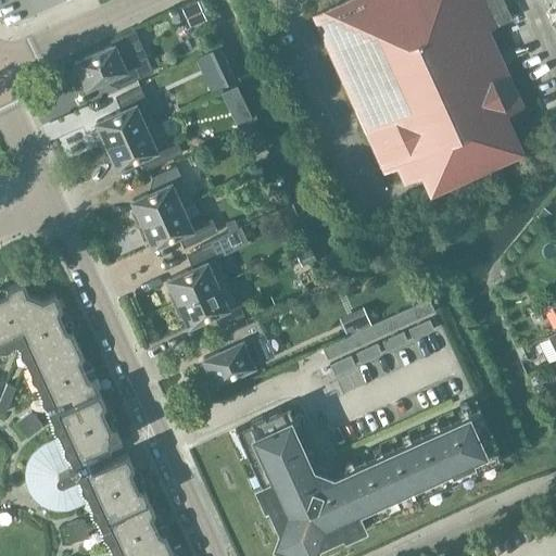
[(373,148),(384,174),(397,167),(404,182),(421,175),(430,194),(523,151),(506,114),(523,105),(489,29),(512,20),(503,0),(348,0),(313,16),(373,148)]
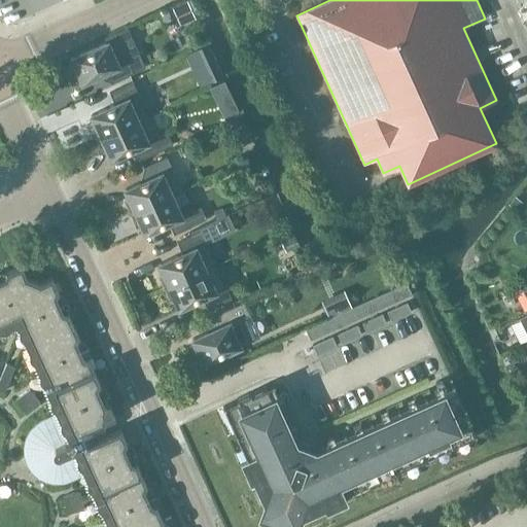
[(187,2),(176,7),(183,24),(195,19),(194,15),(187,2)]
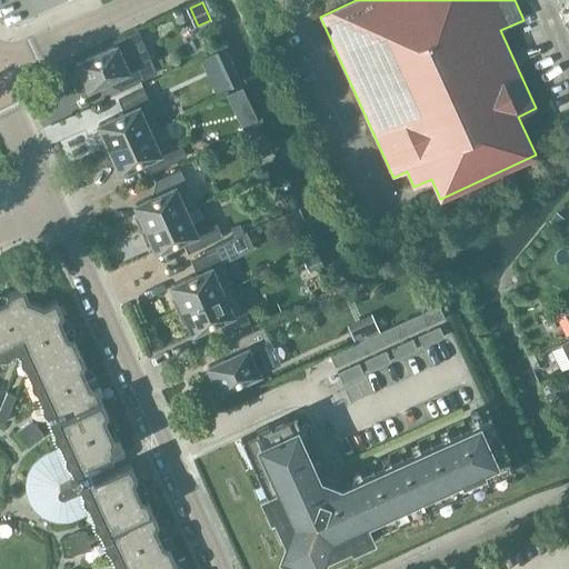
[(116,47),(78,65),(79,68),(75,70),(82,89),(87,87),(89,90),(115,78),(120,91),(158,75),(139,30),(112,41),(116,47)]
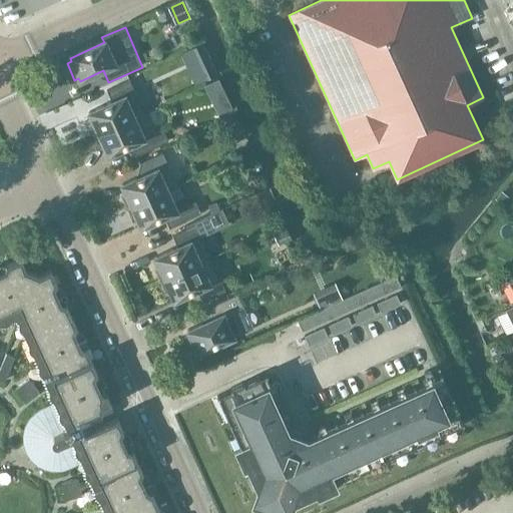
[(203,44),(193,49),(206,79),(216,74),(203,44)]
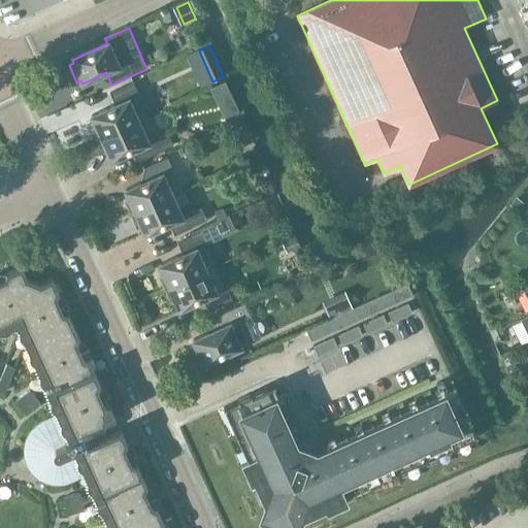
[(225,81),(210,89),(216,99),(230,93),(225,81)]
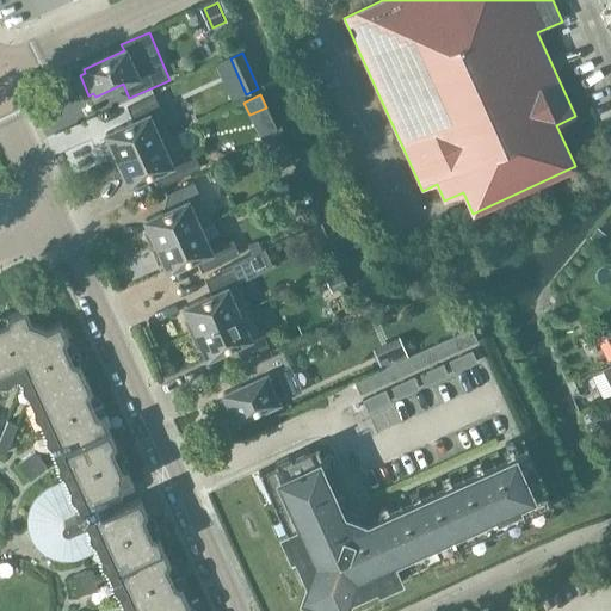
[(112,162),(173,135),(155,97),(128,109),(134,122),(106,135),(111,146),(105,148),(112,162)]
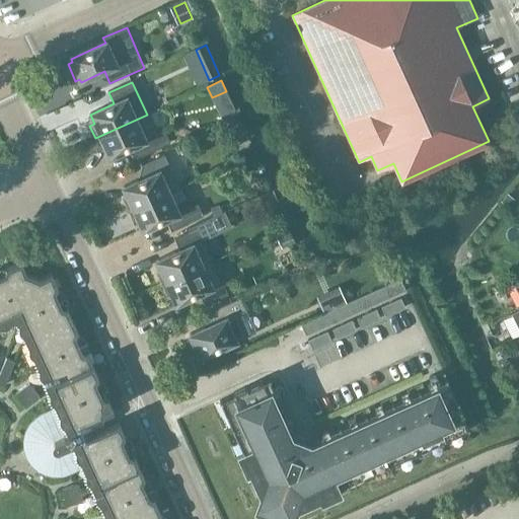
[(166,97),(152,100),(154,112),(168,109),(166,97)]
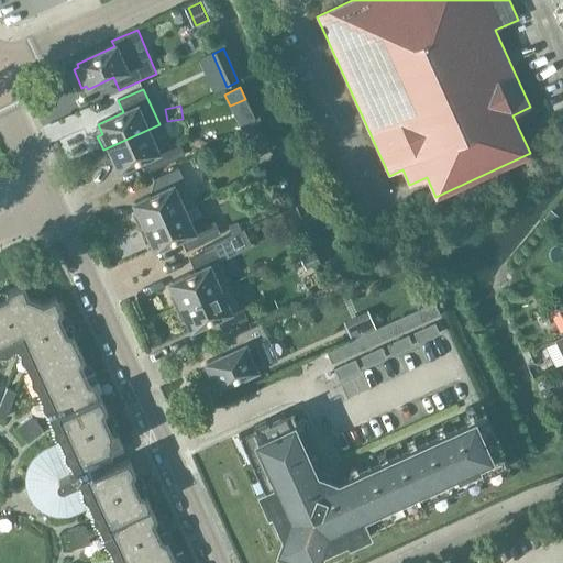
[(159,124),(103,150),(109,163),(114,161),(119,170),(144,159),(150,172),(185,156),(179,143),(169,147),(159,124)]
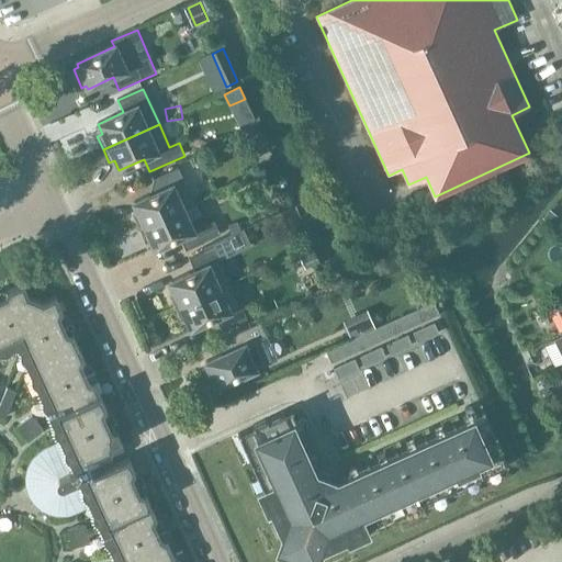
[(258,128),(246,133),(251,145),(263,141),(258,128)]
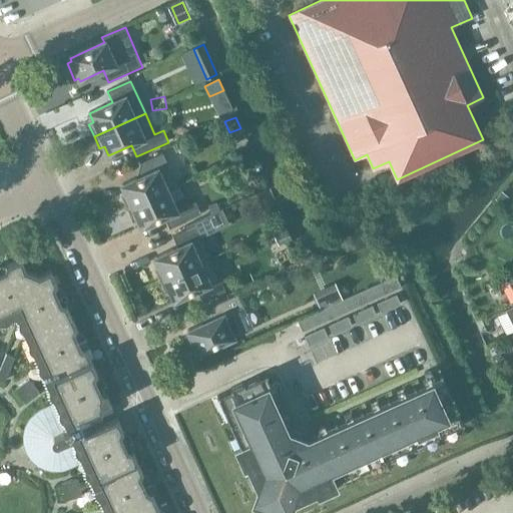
[(121,196),(126,209),(167,191),(166,191),(177,186),(162,153),(139,164),(144,175),(121,185),(125,194),(121,196)]
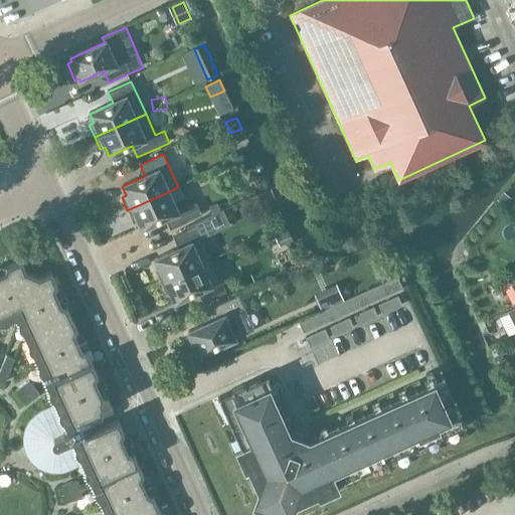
[(253,154),(240,160),(244,170),(259,164),(253,154)]
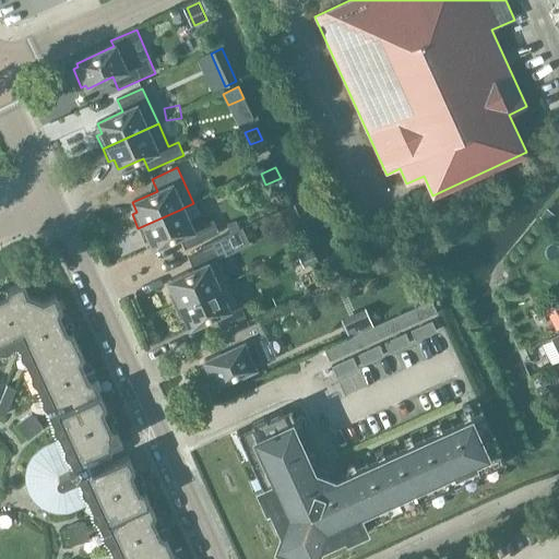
[(294,205),(281,212),(286,224),(299,217),(294,205)]
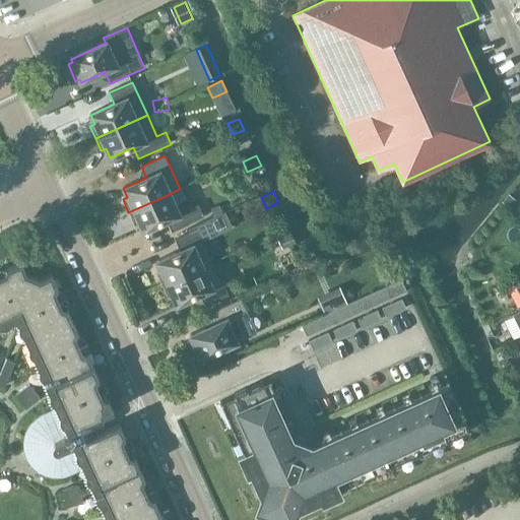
[(170,194),(128,212),(134,224),(138,222),(142,232),(166,221),(171,233),(204,218),(198,205),(189,209),(185,200),(174,205),(170,194)]
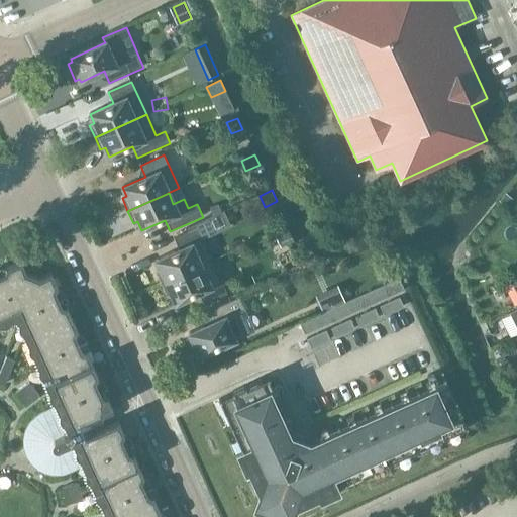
[(506,194),(500,201),(507,207),(514,200),(506,194)]
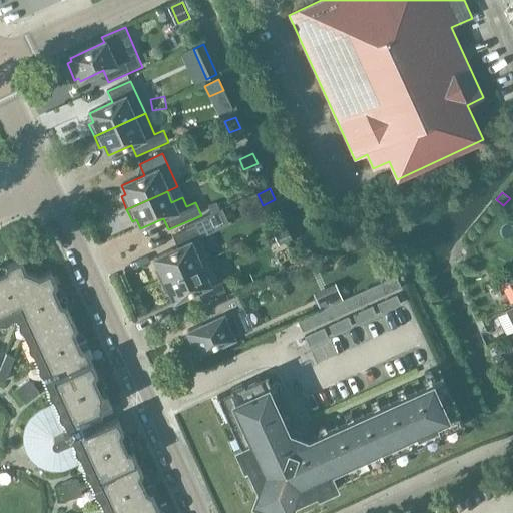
[(215,202),(207,206),(211,213),(218,210),(215,202)]
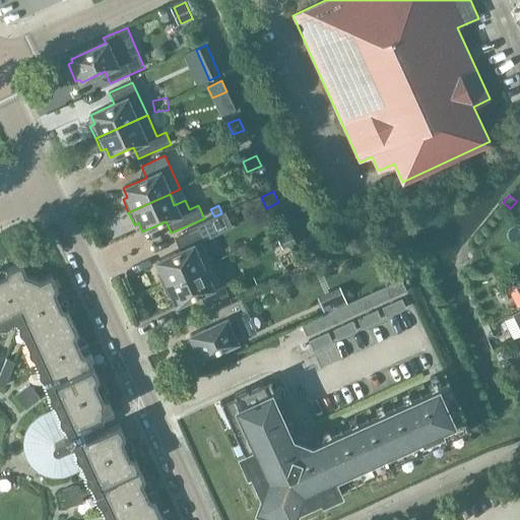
[(155,273),(160,286),(212,263),(198,230),(174,241),(179,252),(155,262),(159,271),(155,273)]
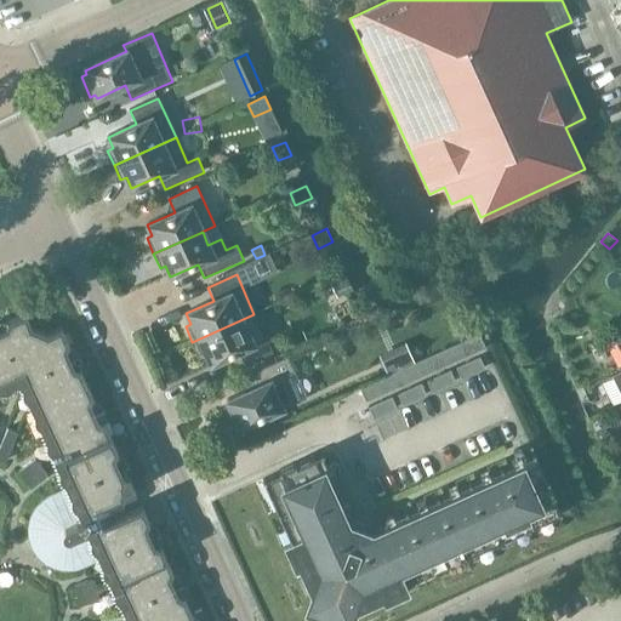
[(346,274),(330,281),(337,296),(352,289),(346,274)]
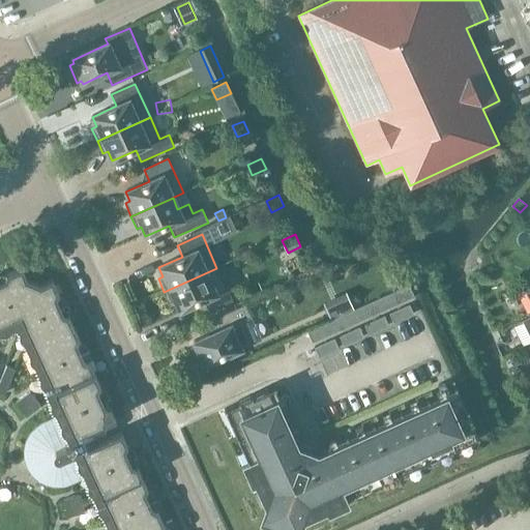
[(0,328),(20,320),(62,412),(56,415),(57,416),(43,421),(36,427),(30,433),(27,440),(25,449),(25,458),(27,466),(32,473),(38,479),(46,483),(55,486),(63,484),(71,482),(84,476),(85,477),(91,474),(116,529),(167,529),(121,430),(109,436),(104,424),(116,418),(52,278),(40,285),(27,280),(22,267),(0,276),(0,328)]
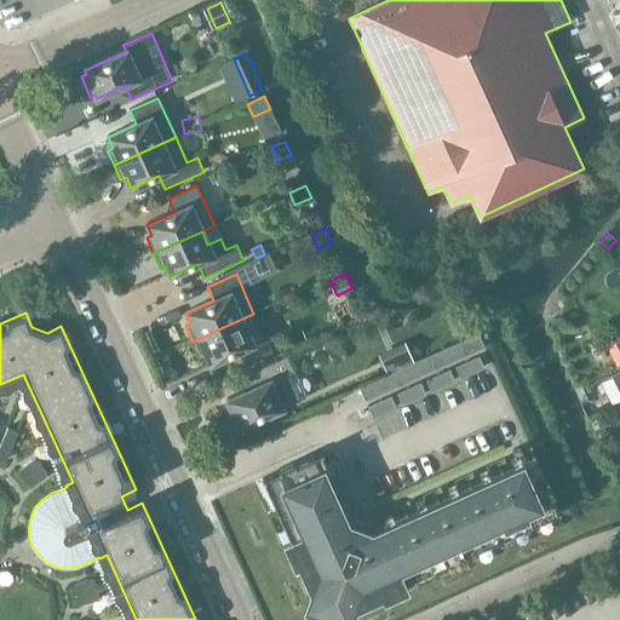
[(191,342),(199,356),(204,354),(208,365),(236,352),(242,366),(271,354),(253,314),(191,342)]
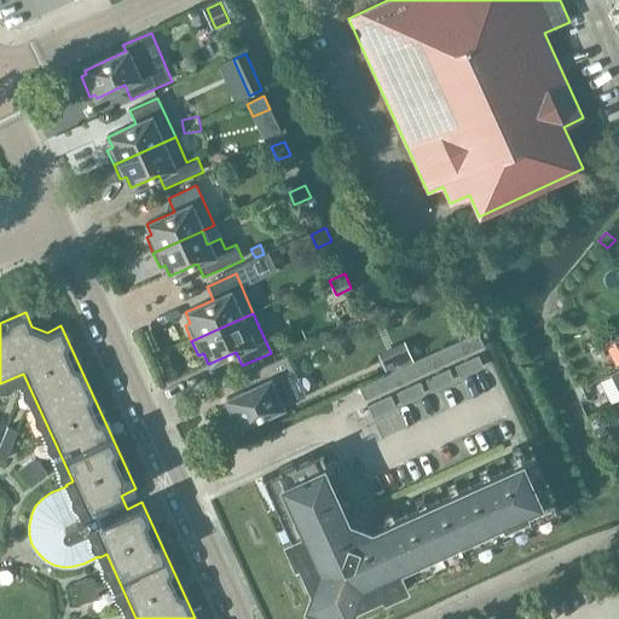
[(472,334),(478,347),(485,345),(479,331),(472,334)]
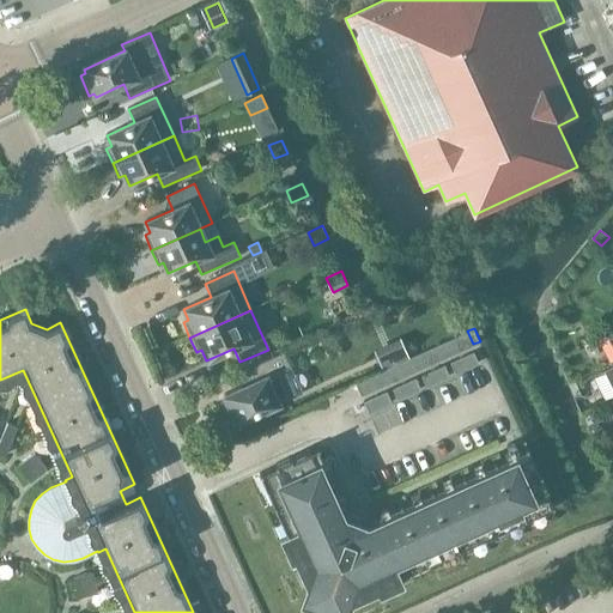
[(473,344),(467,331),(460,334),(466,347),(473,344)]
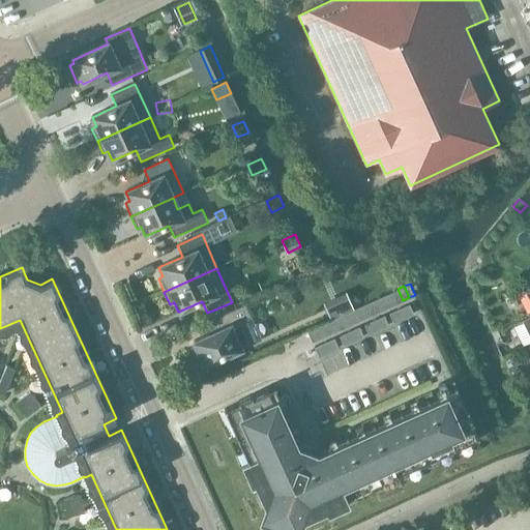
[(391,292),(396,303),(403,300),(398,289),(391,292)]
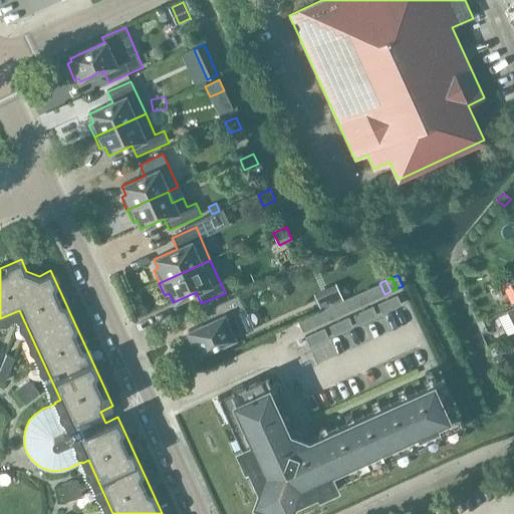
[(384,294),(379,283),(373,285),(378,296),(384,294)]
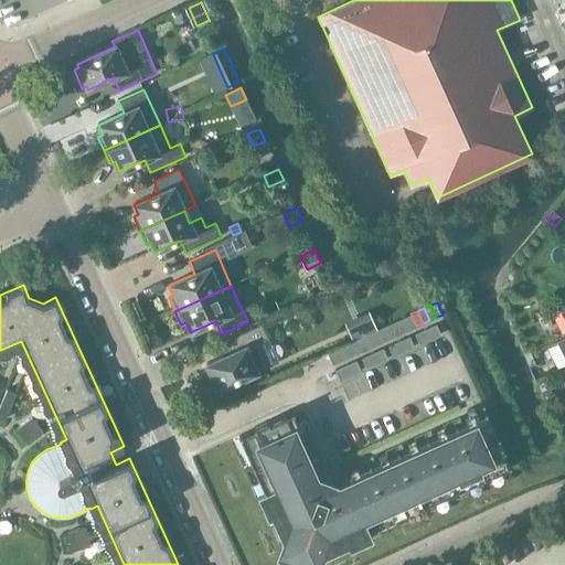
[(416,326),(411,313),(405,317),(411,329),(416,326)]
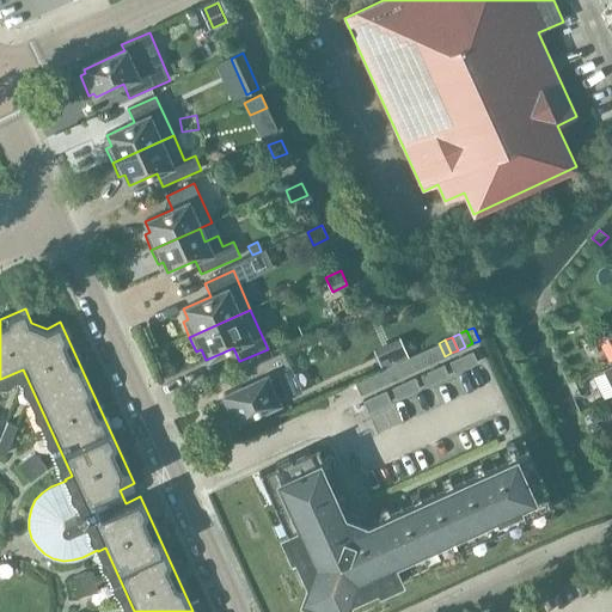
[(432,347),(438,360),(445,356),(439,343),(432,347)]
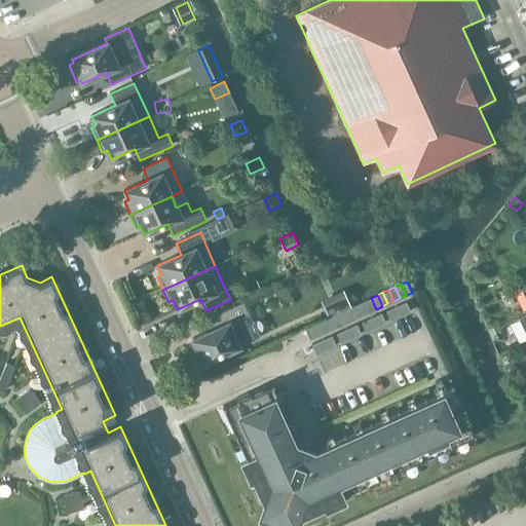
[(376,309),(371,298),(365,300),(370,311),(376,309)]
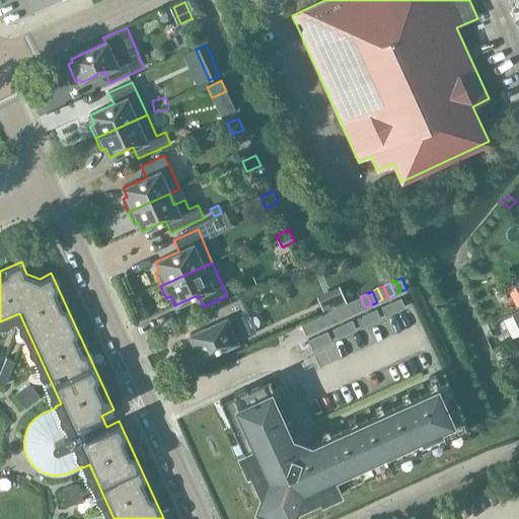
[(365,307),(360,296),(354,299),(359,310),(365,307)]
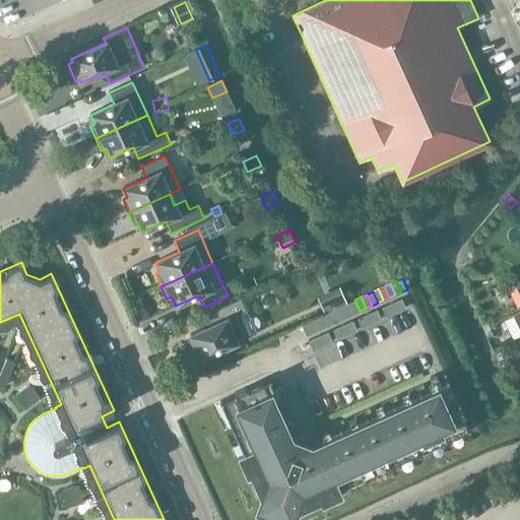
[(397,312),(406,308),(402,298),(392,303),(397,312)]
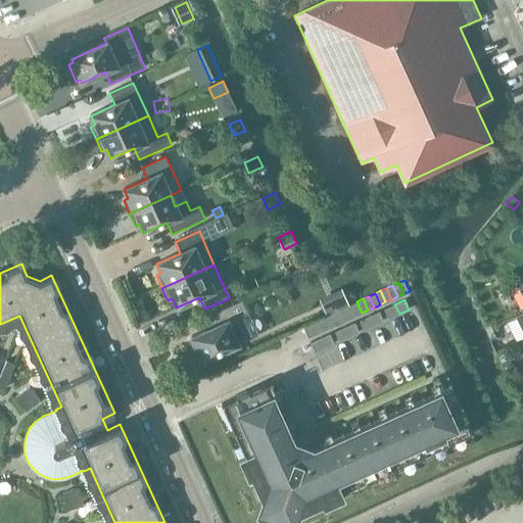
[(186,343),(194,361),(198,359),(200,362),(247,340),(237,318),(246,314),(241,301),(208,316),(214,327),(189,338),(191,341),(186,343)]
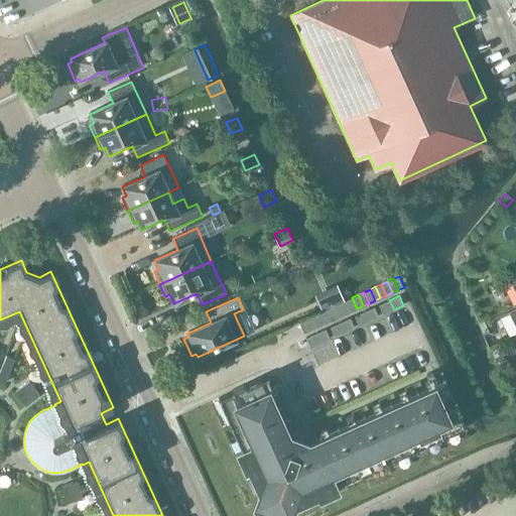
[(352,310),(357,308),(352,297),(347,299),(352,310)]
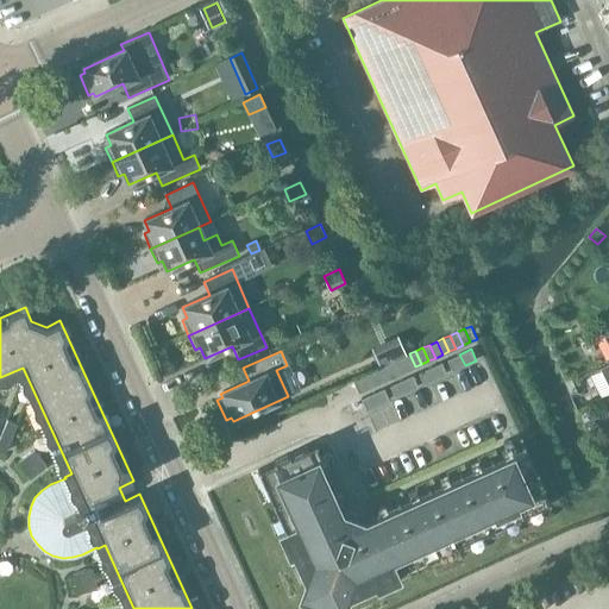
[(415,366),(409,353),(402,357),(408,370),(415,366)]
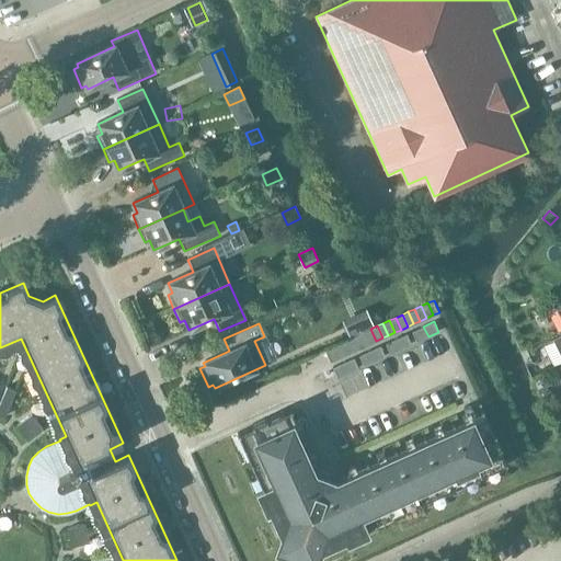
[(423,327),(413,331),(418,341),(428,336),(423,327)]
